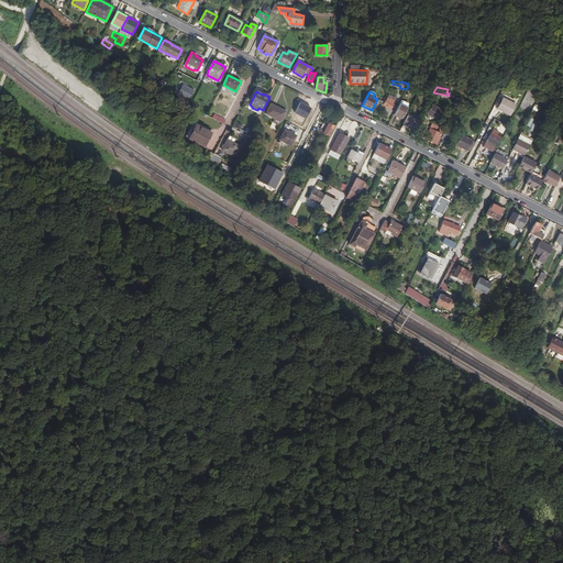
[(396,98),(389,95),(383,106),(390,110),(394,103),(393,103),(396,98)]
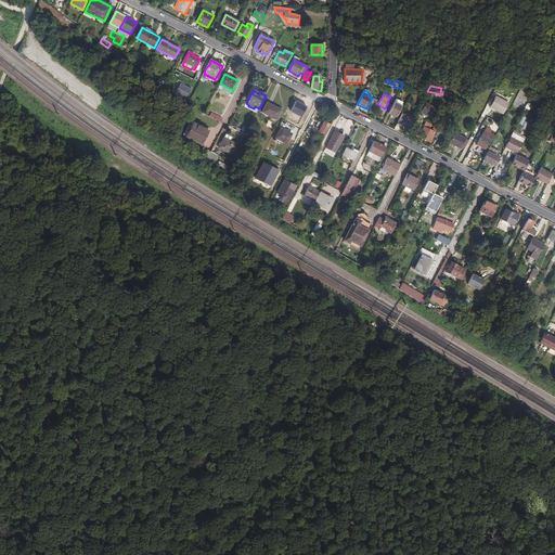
[(508,103),(495,97),(490,107),(503,114),(508,103)]
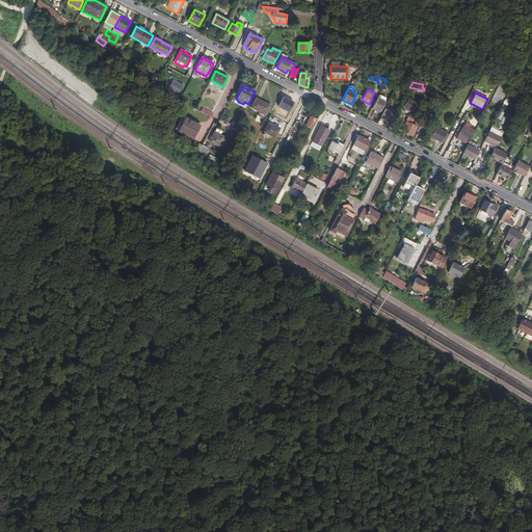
[(284,97),(278,106),(289,112),(295,102),(284,97)]
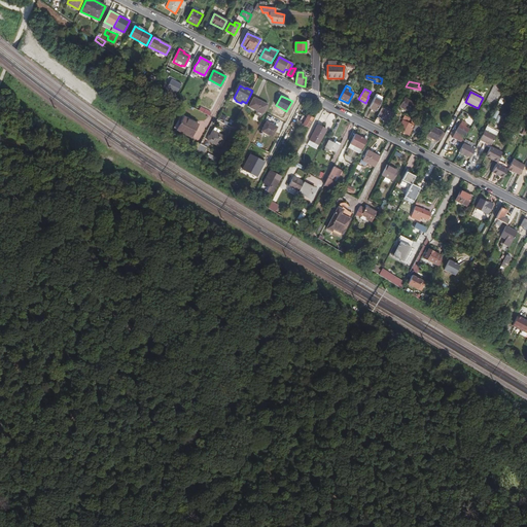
[(249,107),(262,113),(267,104),(254,98),(249,107)]
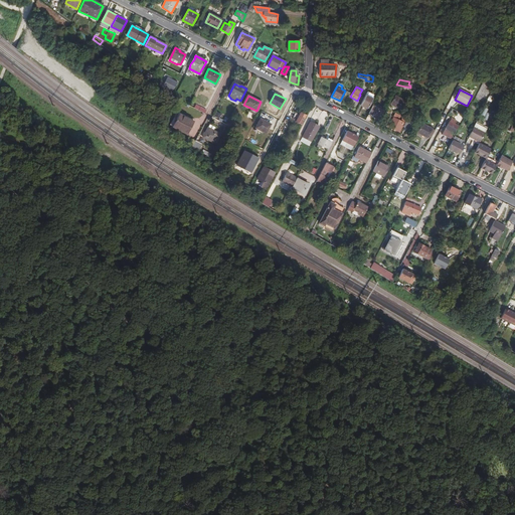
[(372,99),(365,96),(360,105),(367,109),(372,99)]
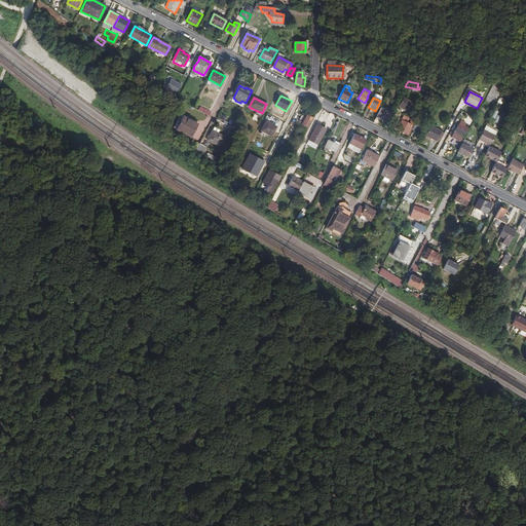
[(415,104),(404,98),(399,107),(411,113),(412,111),(414,112),(416,107),(414,106),(415,104)]
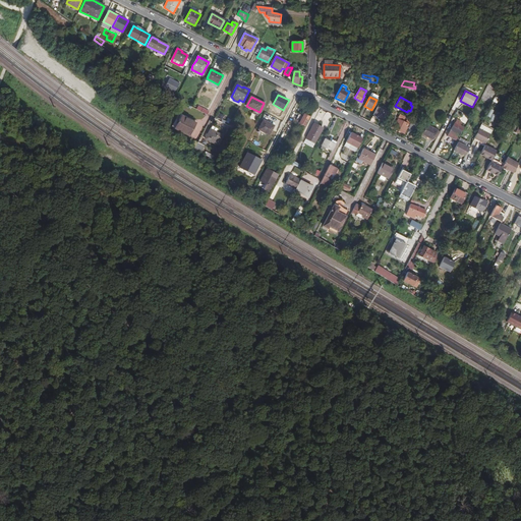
[(387,112),(378,107),(373,115),(383,120),(387,112)]
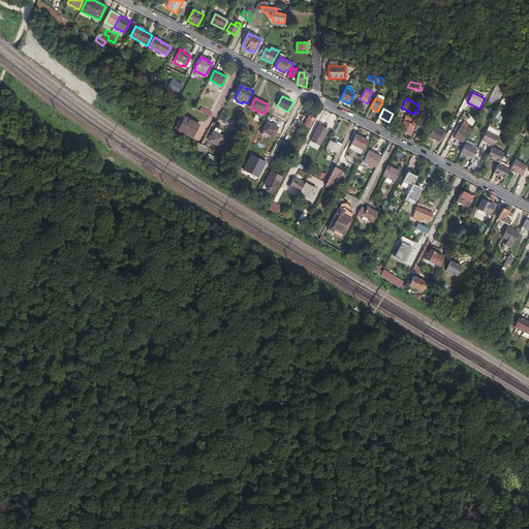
[(314,119),(308,116),(307,117),(304,115),(301,121),(304,123),(303,125),(309,128),(314,119)]
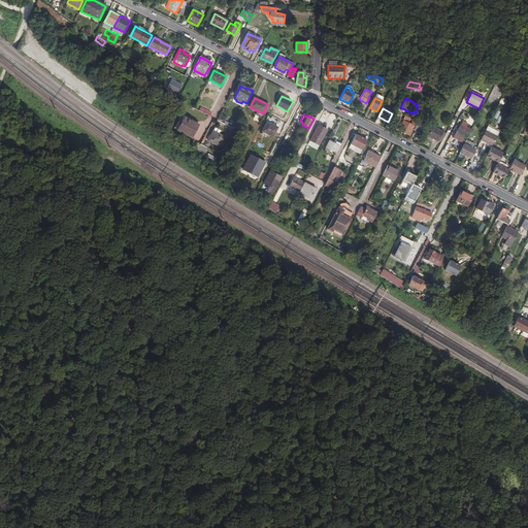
[(198,125),(184,118),(177,130),(192,138),(198,125)]
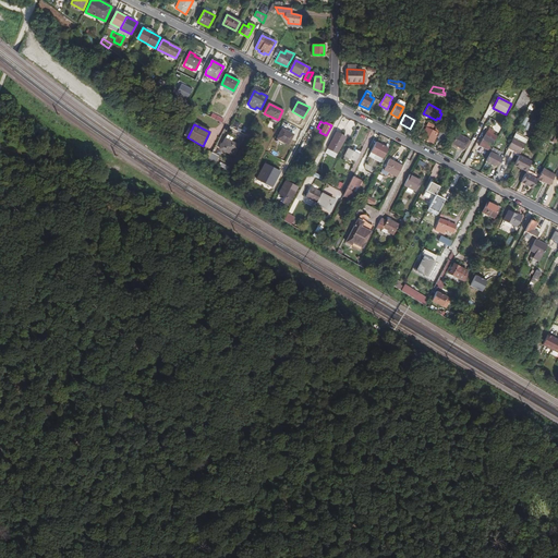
[(490,152),(494,146),(493,145),(497,135),(493,134),(495,131),(489,128),(487,131),(483,138),(478,146),(490,152)]
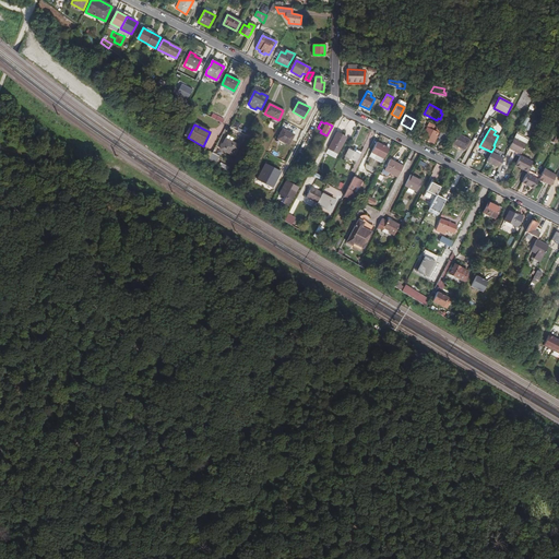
[(294,135),(283,129),(277,139),(288,145),(294,135)]
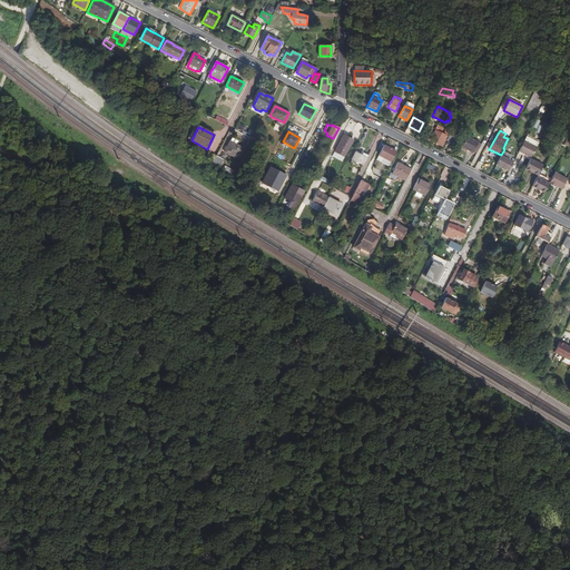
[(446,139),(446,138),(444,137),(445,135),(438,131),(433,140),(443,146),(446,139)]
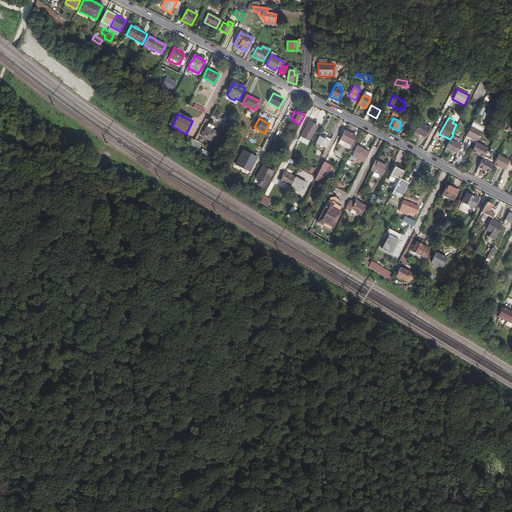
[(411,122),(404,119),(401,124),(401,125),(408,128),(411,122)]
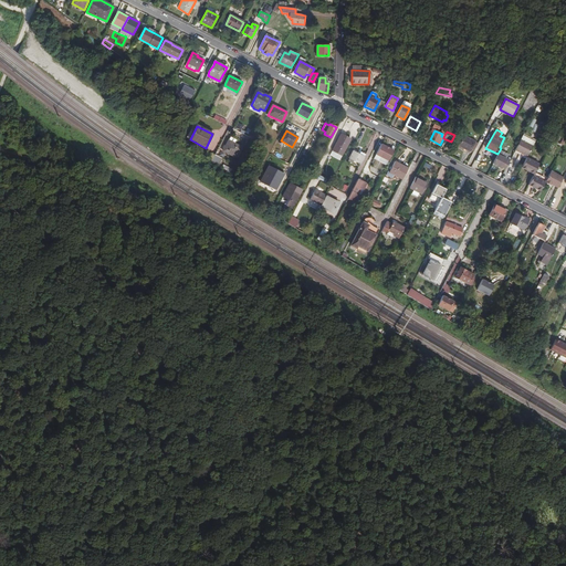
[(350,139),(341,135),(333,150),(343,156),(350,139)]
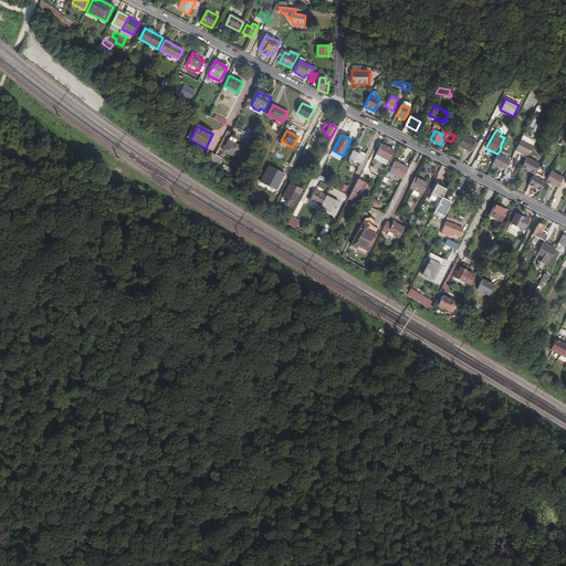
[(473,152),(478,143),(475,142),(475,140),(464,135),(459,146),(470,153),(471,150),(473,152)]
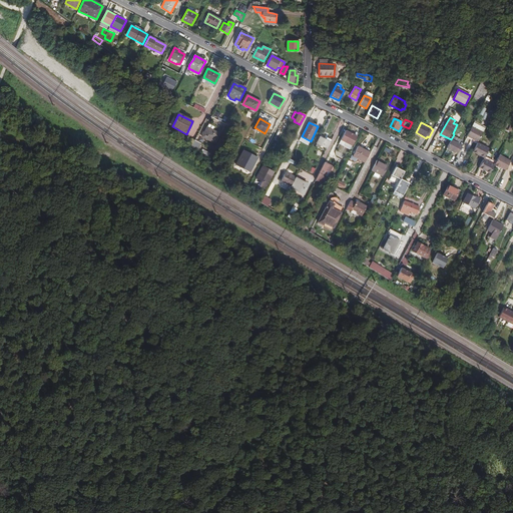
[(485,128),(473,122),(472,126),(483,132),(485,128)]
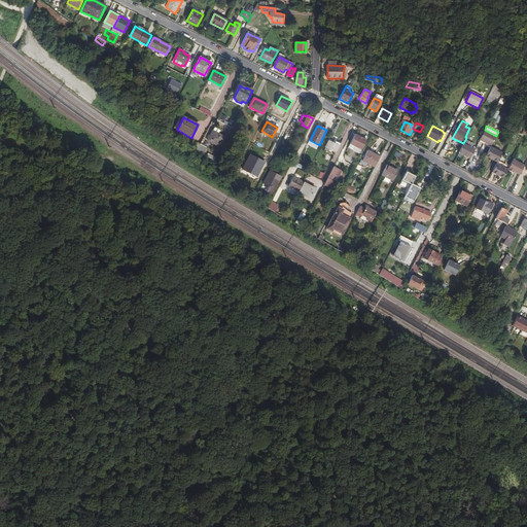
[(496,136),(485,130),(480,140),(491,146),(496,136)]
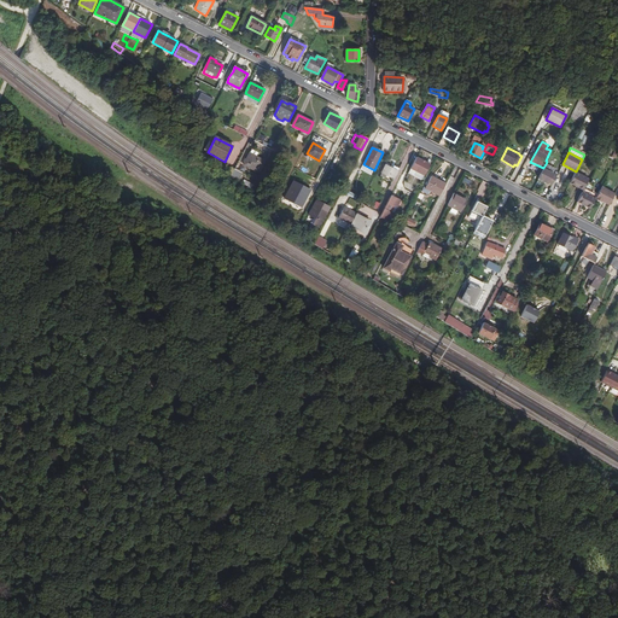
[(262,159),(249,153),(243,165),(256,172),(262,159)]
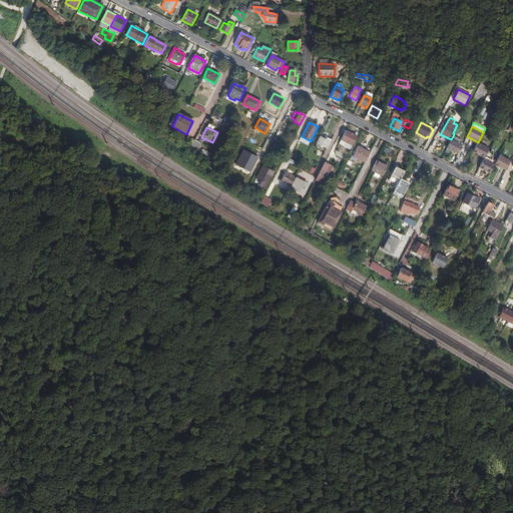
[(340,143),(352,149),(358,138),(353,135),(349,133),(345,131),(340,143)]
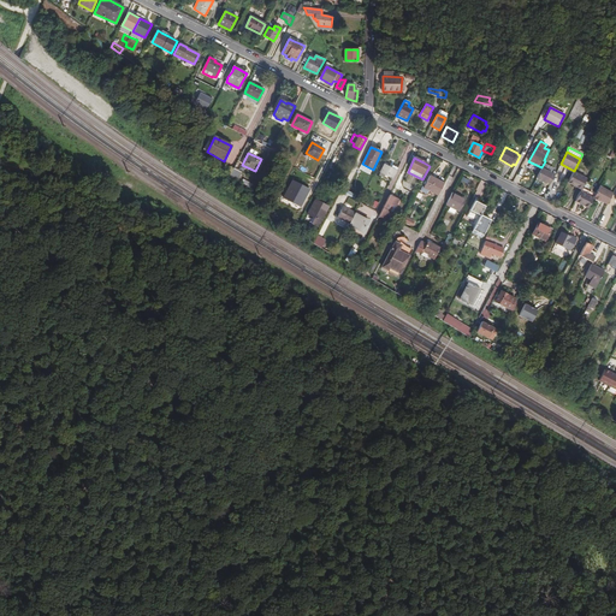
[(385,175),(392,179),(397,171),(383,164),(379,172),(380,172),(379,175),(384,177),(385,175)]
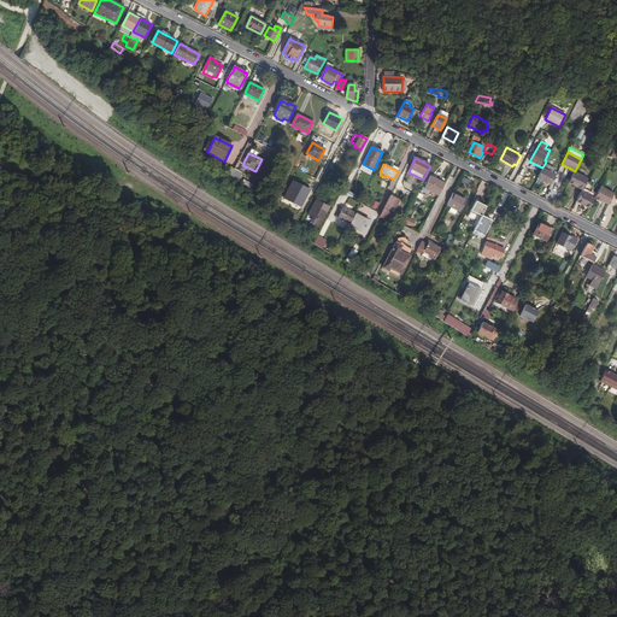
[(234,169),(230,176),(239,180),(242,172),(234,169)]
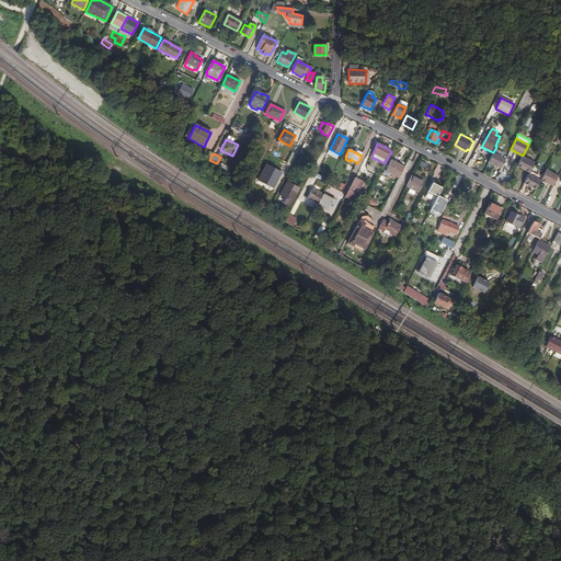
[(505,159),(493,153),(489,161),(501,168),(505,159)]
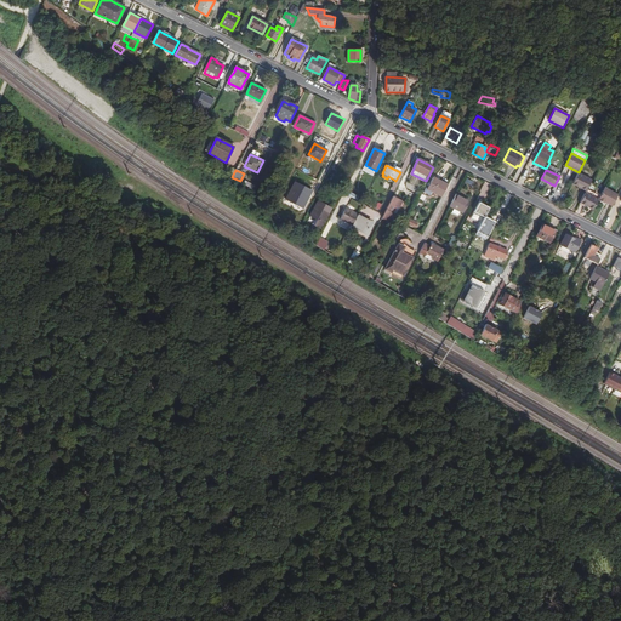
[(586,191),(592,180),(579,172),(573,183),(586,191)]
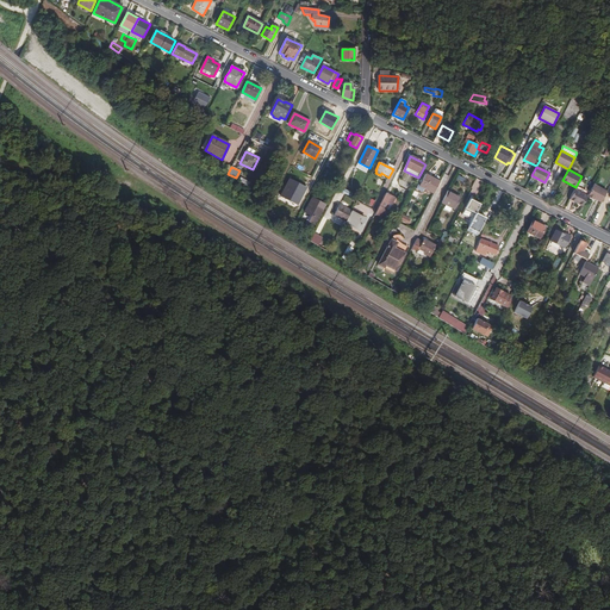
[(419,186),(434,193),(440,181),(425,174),(419,186)]
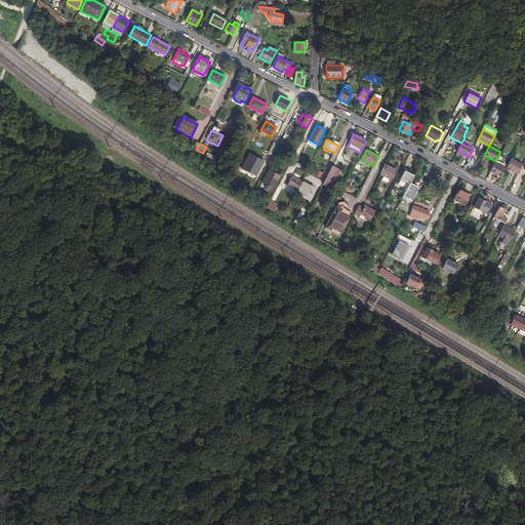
[(249,153),(241,168),(257,176),(265,161),(249,153)]
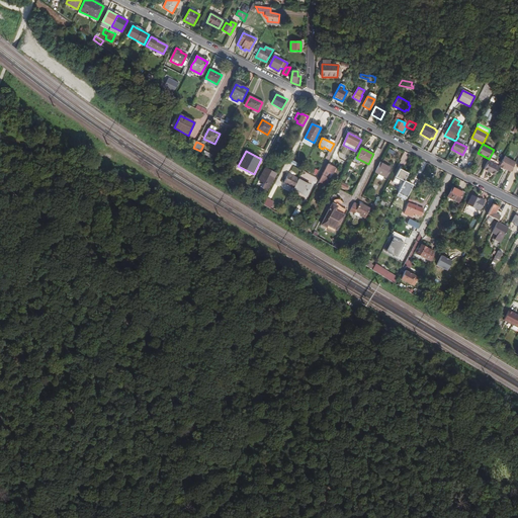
[(457,165),(463,167),(466,159),(461,157),(457,165)]
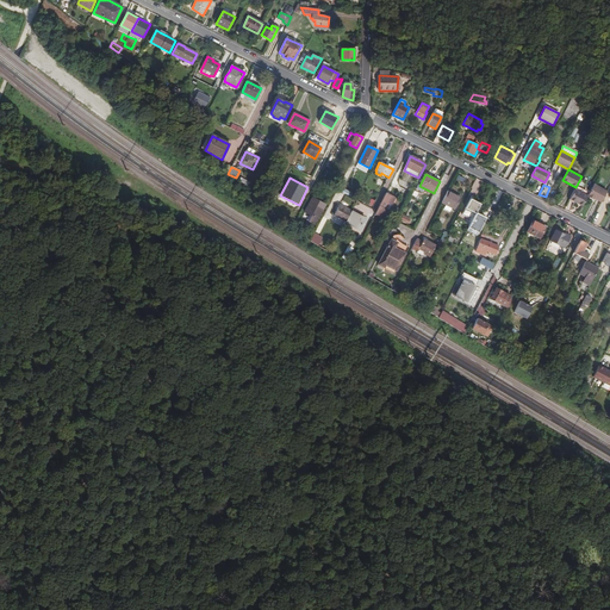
[(607,192),(593,185),(587,197),(593,200),(595,199),(601,203),(607,192)]
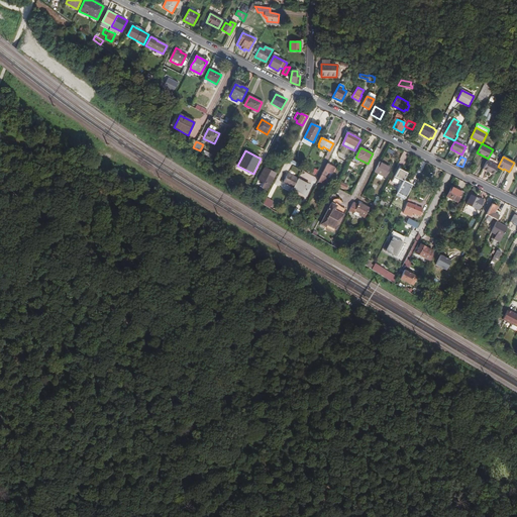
[(380,161),(374,172),(385,178),(391,167),(380,161)]
